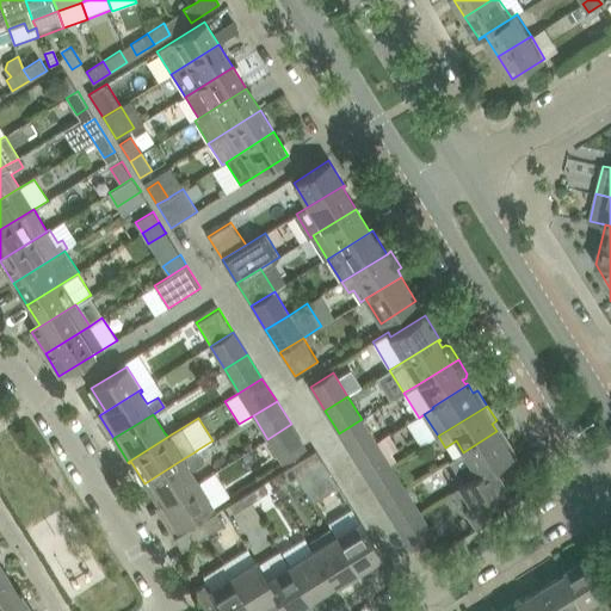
[(339,433),(353,456),(376,442),(362,419),(339,433)]
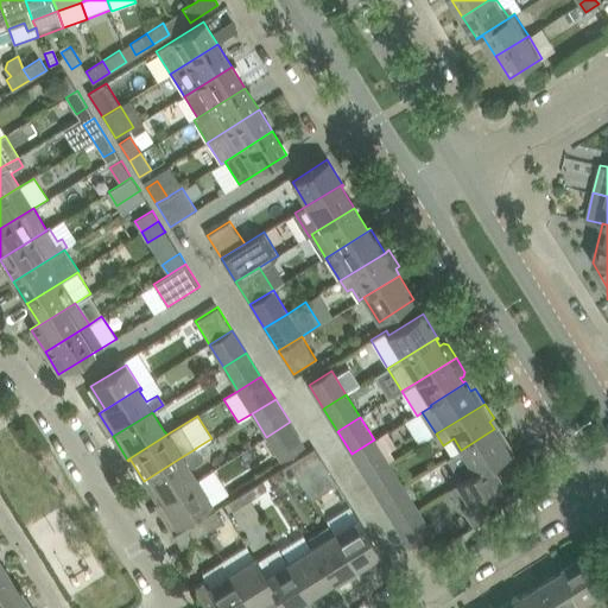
[(290,422),(266,437),(280,460),(304,445),(290,422)]
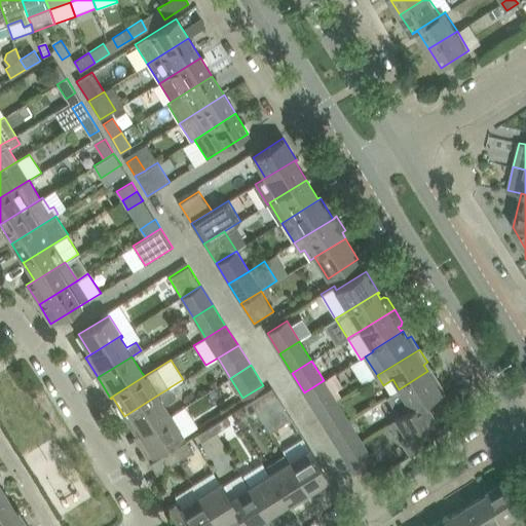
[(427,371),(399,389),(411,408),(411,409),(424,401),(425,402),(444,389),(444,388),(437,378),(437,377),(433,379),(427,371)]
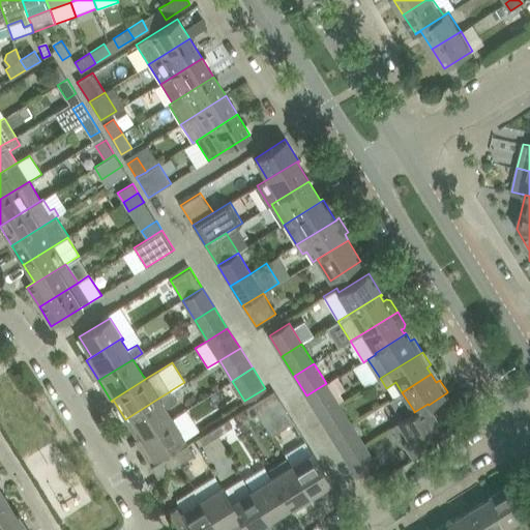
[(306,395),(319,416),(339,404),(326,383),(306,395)]
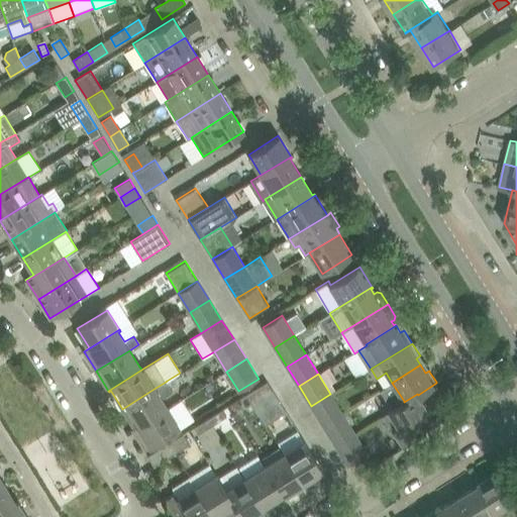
[(246,394),(252,404),(274,391),(268,381),(262,385),(246,394)]
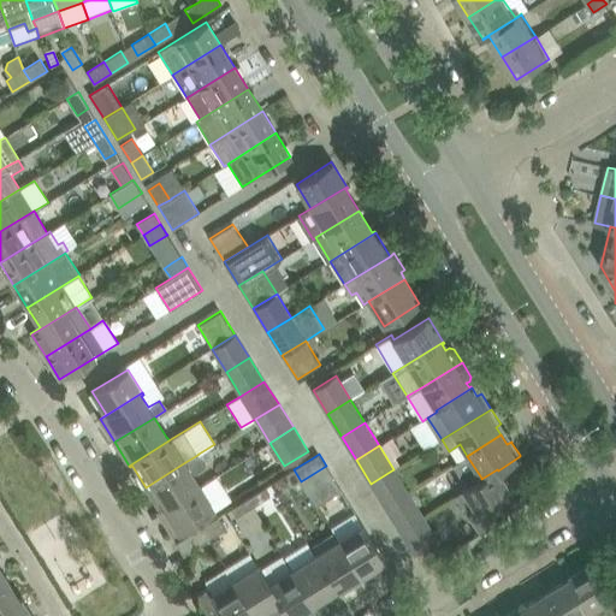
[(158,510),(158,511),(200,486),(194,475),(206,467),(197,455),(185,462),(146,487),(159,509),(158,510)]
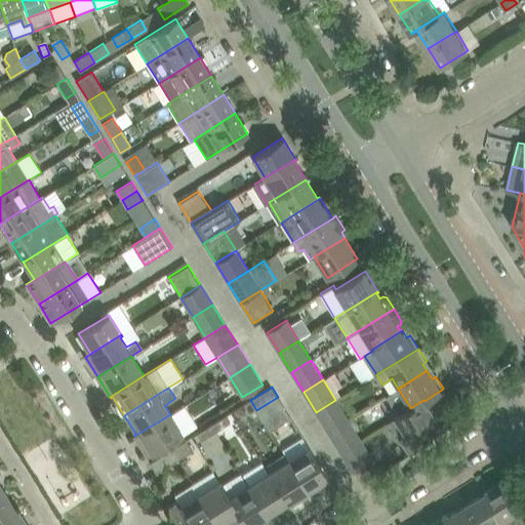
[(256,410),(263,420),(269,432),(291,418),(284,407),(278,397),(256,410)]
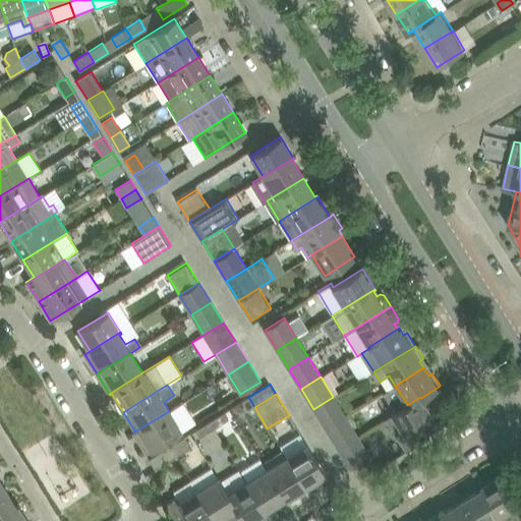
[(313,409),(326,428),(345,416),(333,397),(313,409)]
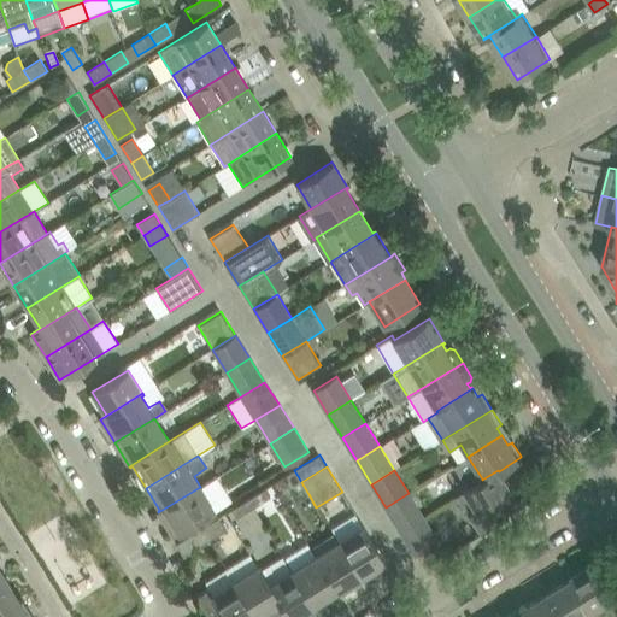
[(463,489),(456,494),(457,495),(481,535),(509,517),(499,503),(512,494),(499,471),(498,470),(482,480),(482,479),(463,489)]
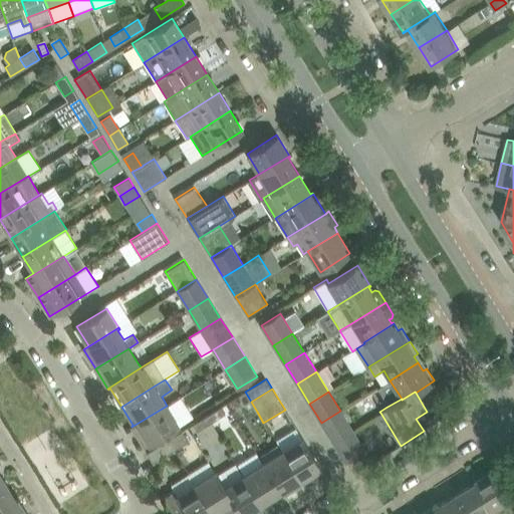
[(167,406),(132,427),(145,448),(180,426),(167,406)]
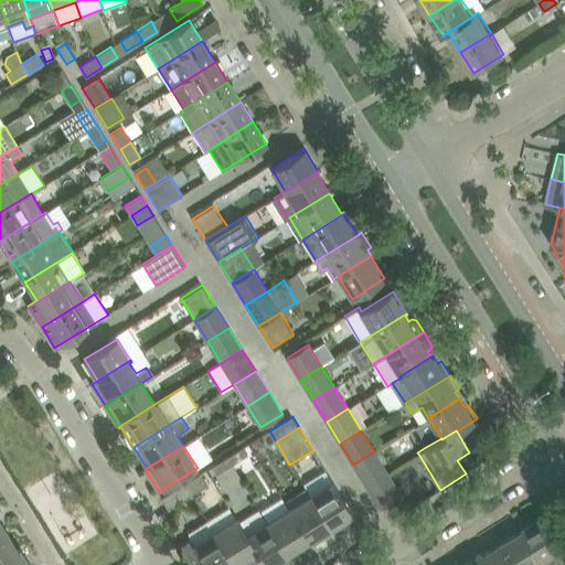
[(243,448),(227,457),(232,464),(246,455),(243,448)]
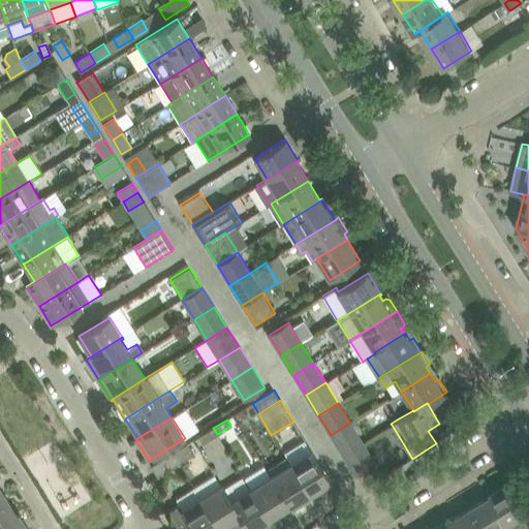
[(331,435),(343,455),(363,442),(350,423),(331,435)]
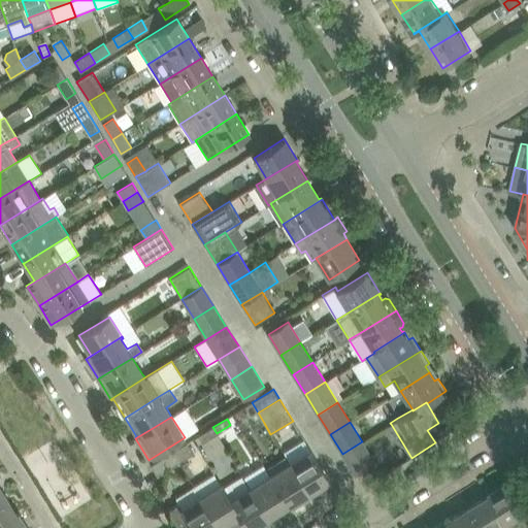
[(212,427),(198,436),(202,442),(208,438),(217,433),(212,427)]
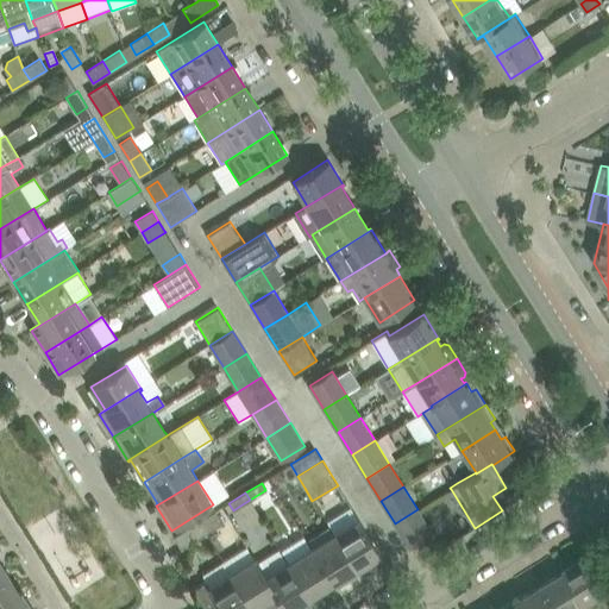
[(250,500),(240,506),(250,521),(259,515),(250,500)]
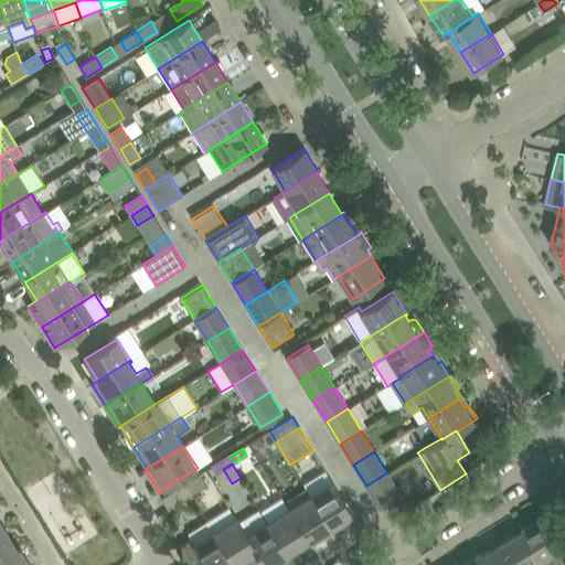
[(387,472),(366,486),(380,508),(401,494),(387,472)]
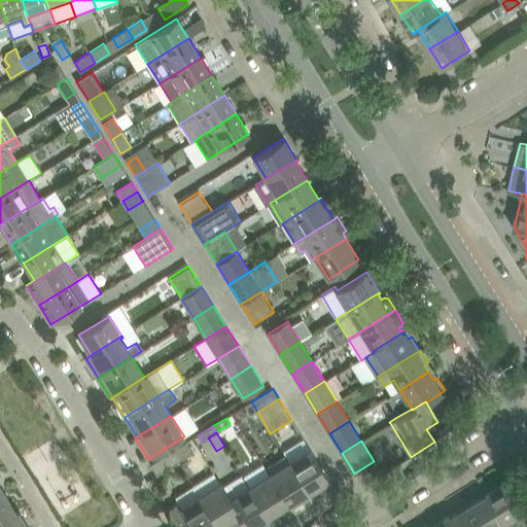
[(186,442),(173,451),(179,461),(194,452),(186,442)]
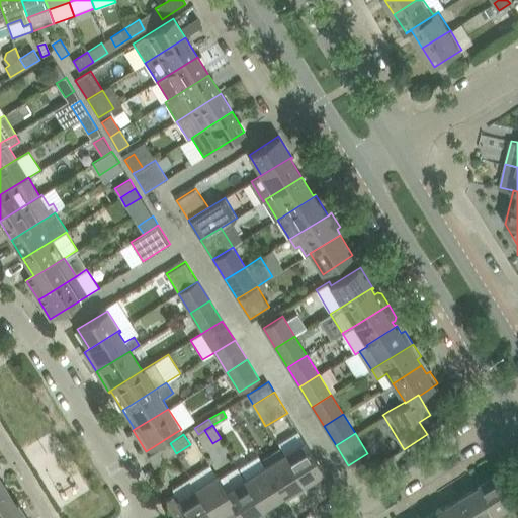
[(305,441),(284,454),(304,484),(324,471),(305,441)]
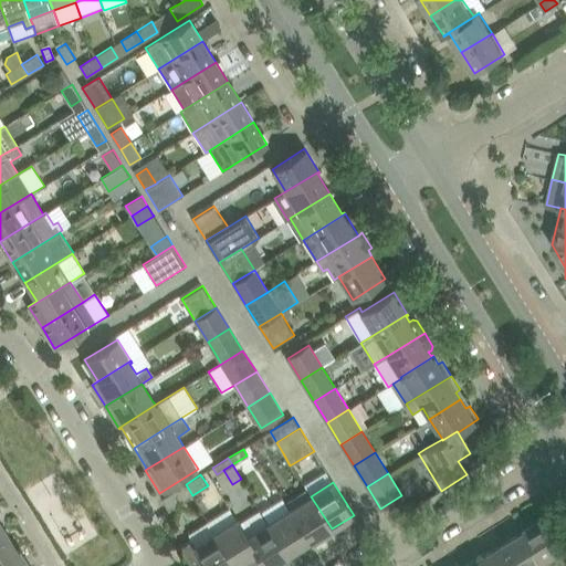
[(161,499),(168,510),(192,495),(186,484),(161,499)]
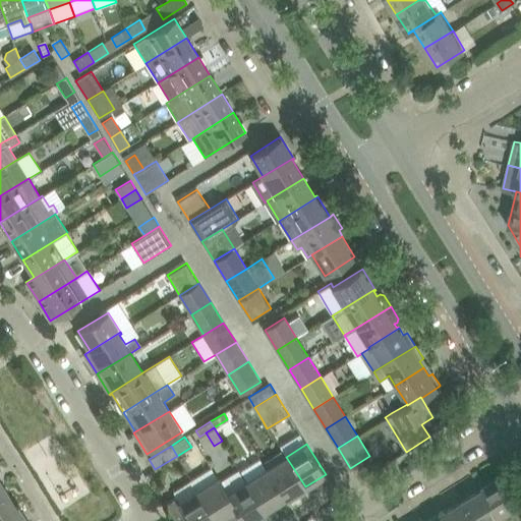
[(304,487),(305,486),(286,457),(267,469),(285,498),(288,503),(300,495),(301,491),(299,488),(303,486),(304,487)]
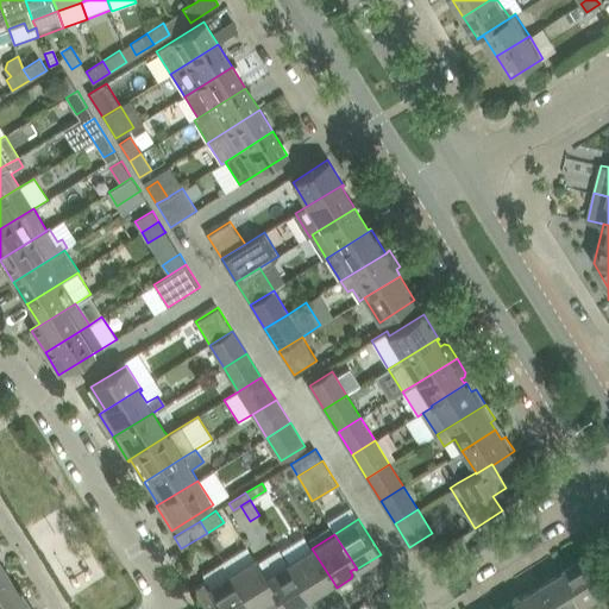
[(425,545),(419,548),(425,558),(433,552),(429,546),(425,545)]
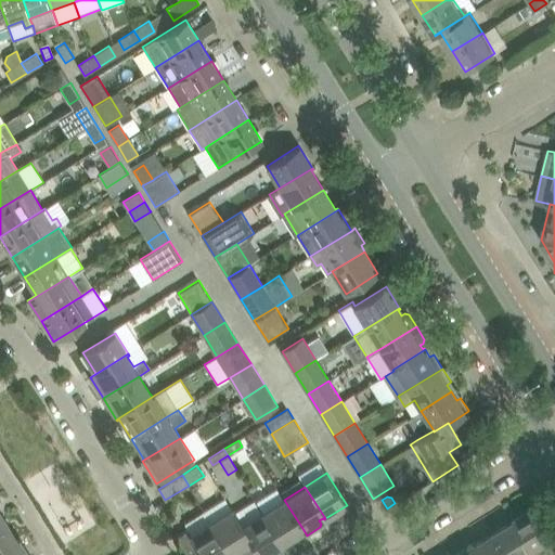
[(284,500),(263,513),(283,544),(285,544),(284,542),(304,530),(284,500)]
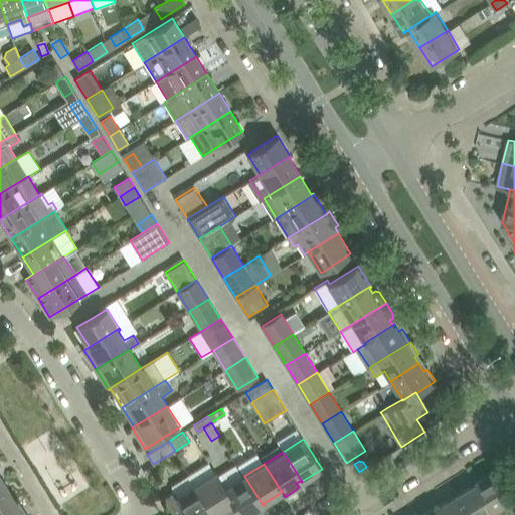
[(499,467),(479,480),(498,509),(507,503),(509,506),(512,509),(514,510),(514,478),(514,477),(508,481),(499,467)]
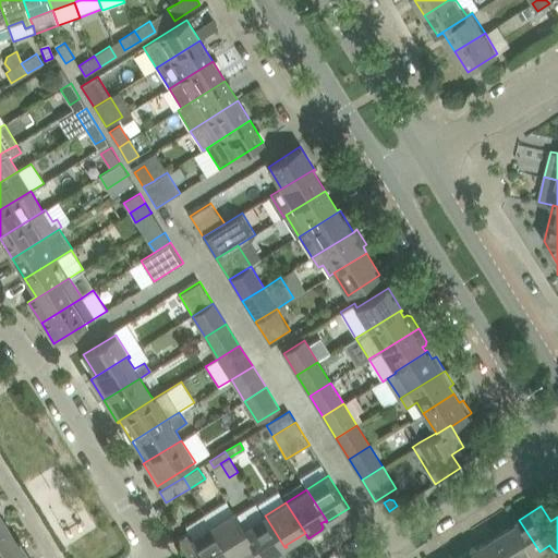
[(233,512),(213,525),(232,557),(254,557),(258,556),(261,555),(243,529),(245,528),(234,511),(233,512)]
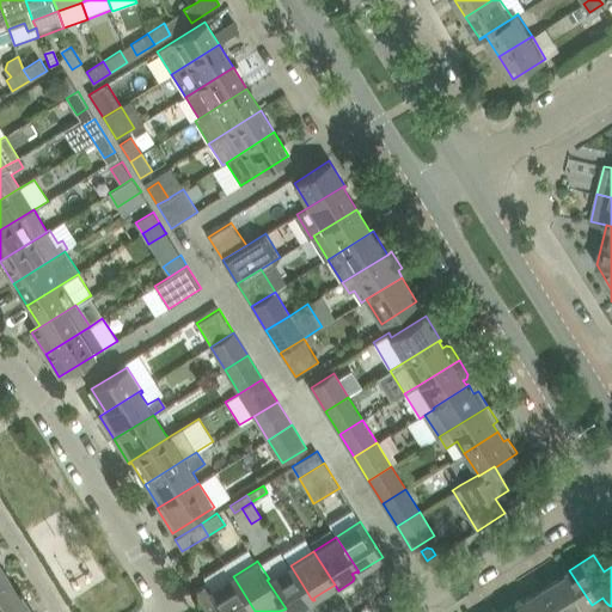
[(269,579),(267,580),(286,609),(283,610),(285,611),(294,611),(312,600),(291,565),(269,579)]
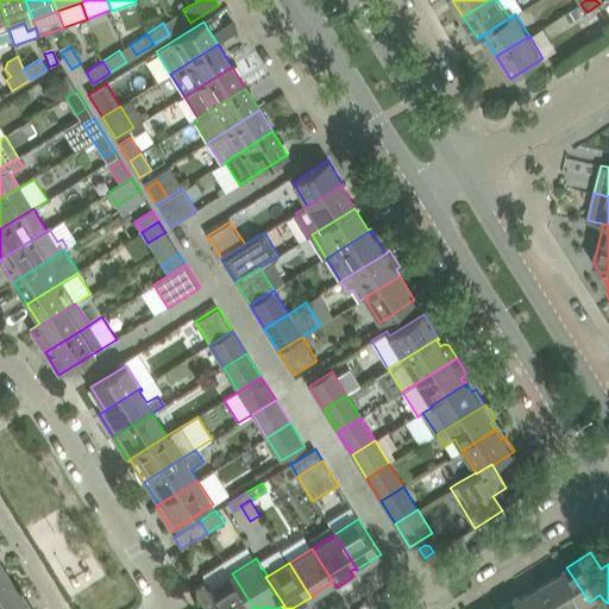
[(566,570),(545,583),(560,608),(592,608),(589,602),(566,567),(565,567),(566,570)]
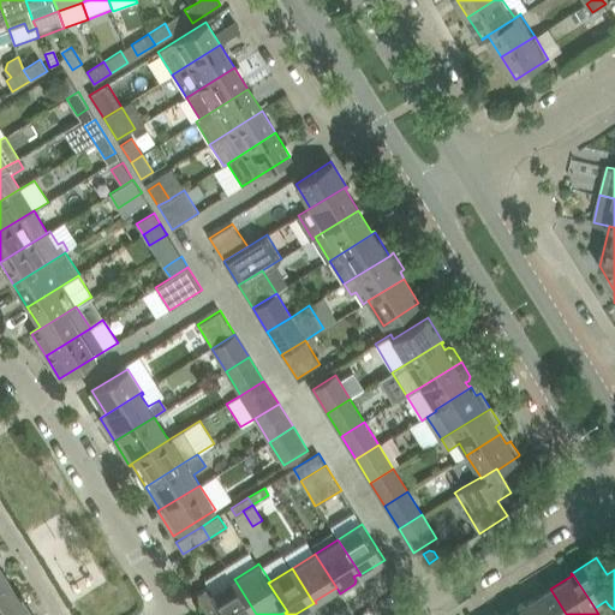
[(5,574),(0,577),(0,609),(21,597),(21,596),(18,597),(5,574)]
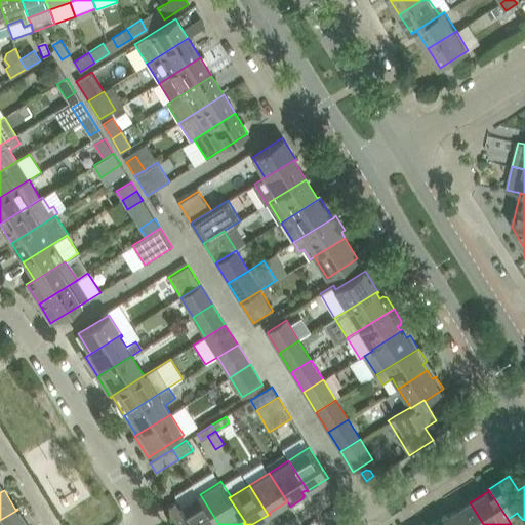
[(217,524),(218,524),(200,494),(182,506),(178,500),(165,509),(175,524),(217,524)]
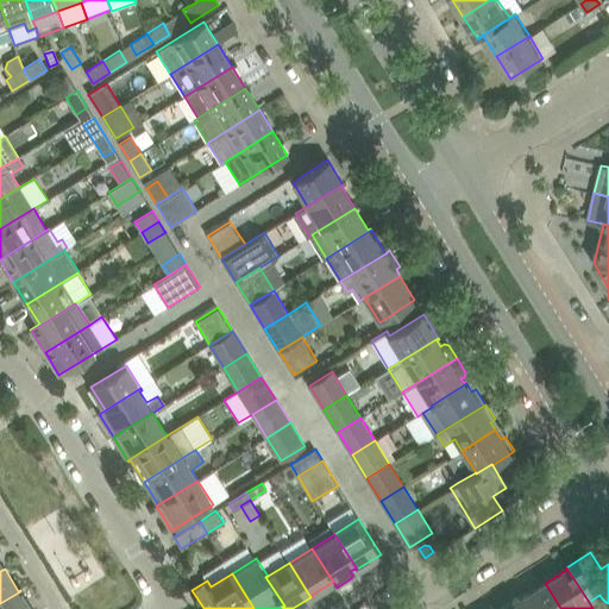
[(522,595),(520,596),(528,608),(560,608),(545,583),(523,597),(522,595)]
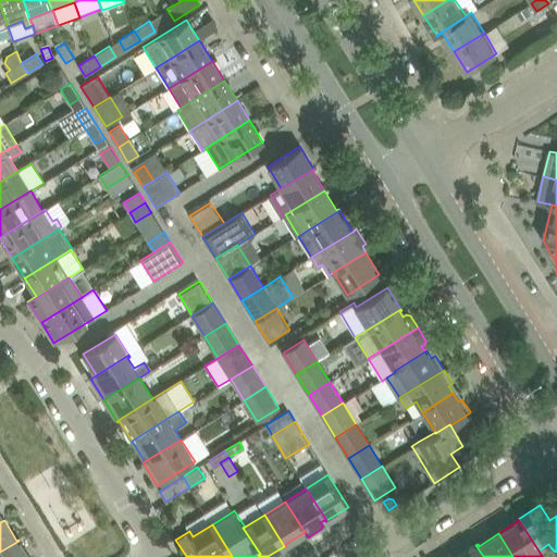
[(0,556),(28,556),(19,541),(0,552),(0,556)]
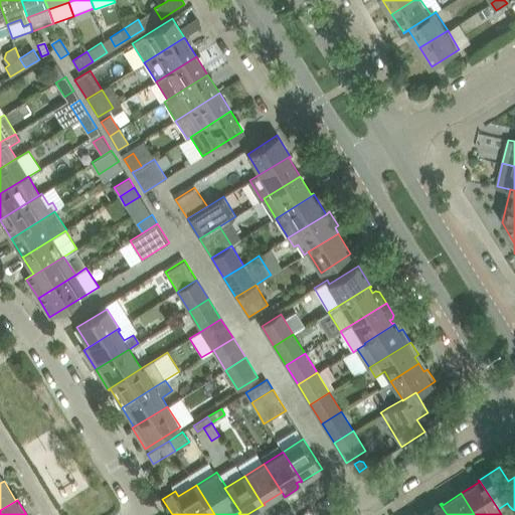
[(447,514),(440,504),(421,514),(447,514)]
